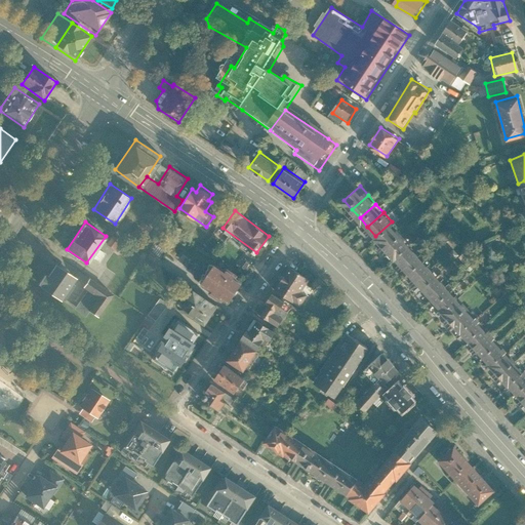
[(399,230),(392,221),(375,236),(384,244),(399,230)]
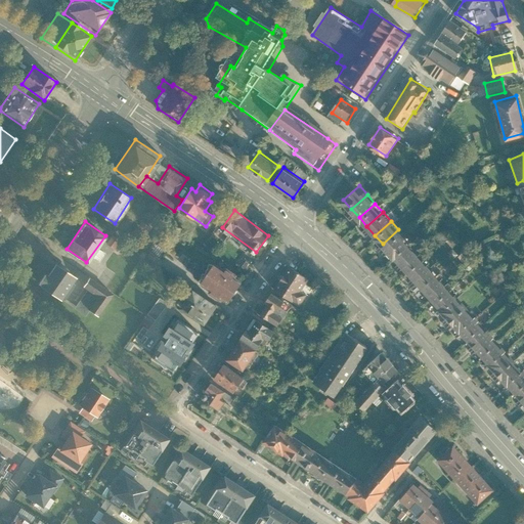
[(406,238),(398,229),(383,244),(391,253),(406,238)]
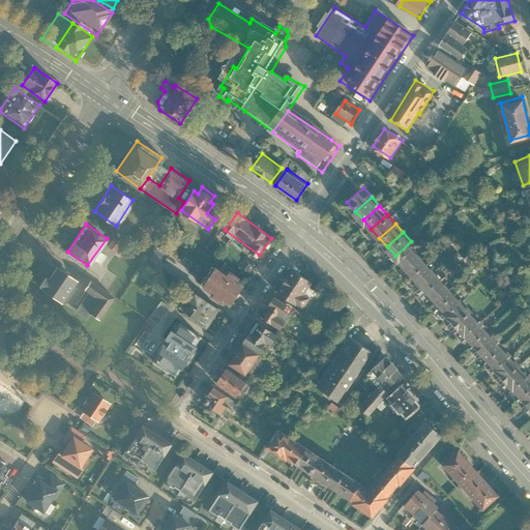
[(116,252),(121,242),(114,237),(108,246),(116,252)]
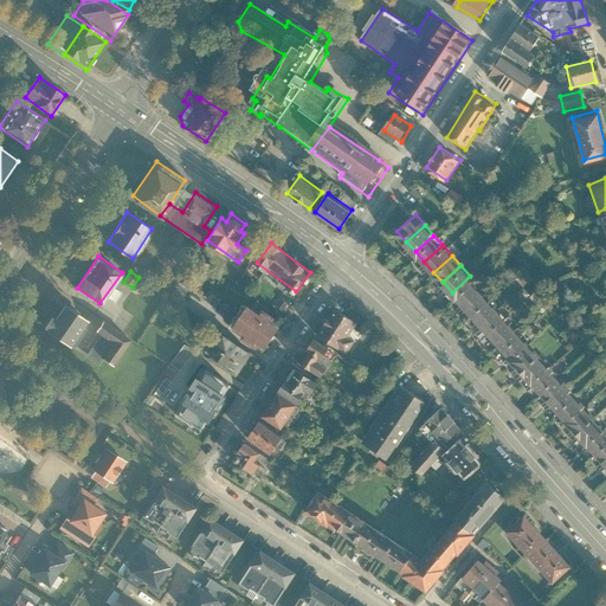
[(479,287),(470,276),(452,292),(461,302),(479,287)]
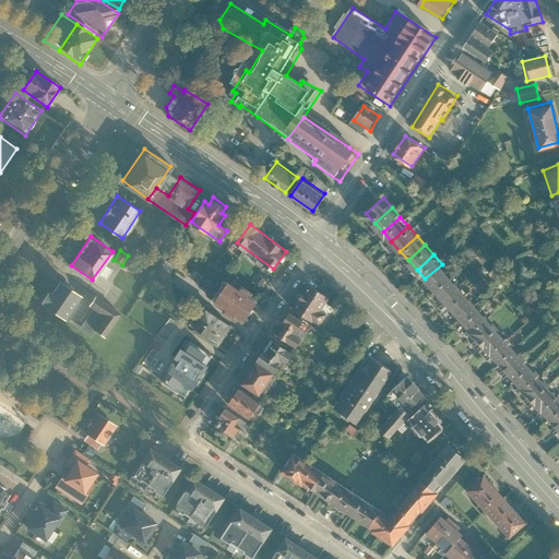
[(128,262),(113,289),(131,300),(147,273),(128,262)]
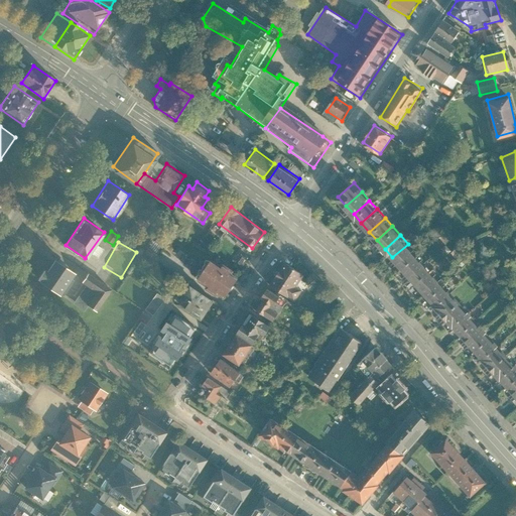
[(416,252),(408,244),(392,257),(400,266),(416,252)]
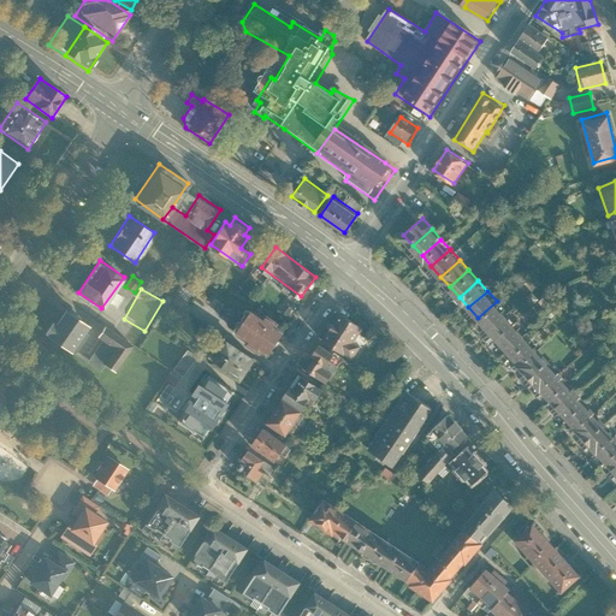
[(505,312),(497,301),(478,318),(487,329),(505,312)]
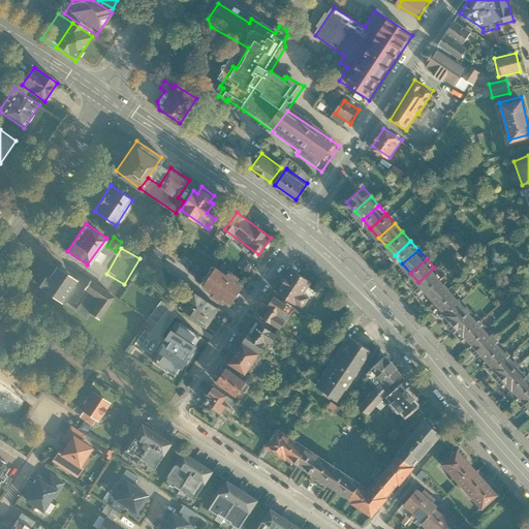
[(217,265),(203,286),(212,291),(210,294),(222,303),(224,300),(230,304),(245,282),(239,279),(241,276),(228,268),(226,271),(217,265)]
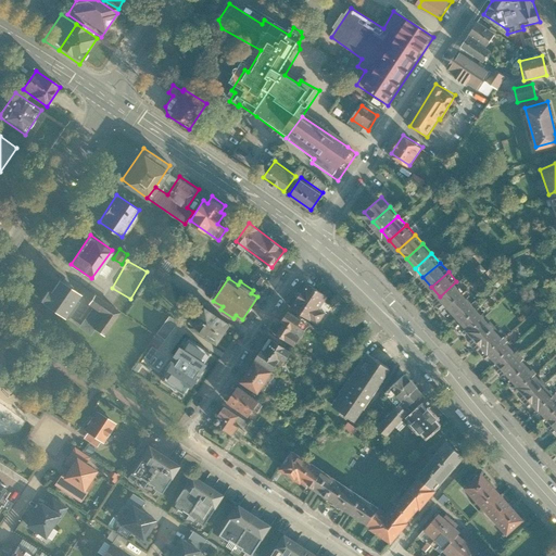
[(63,316),(78,293),(58,279),(42,302),(63,316)]
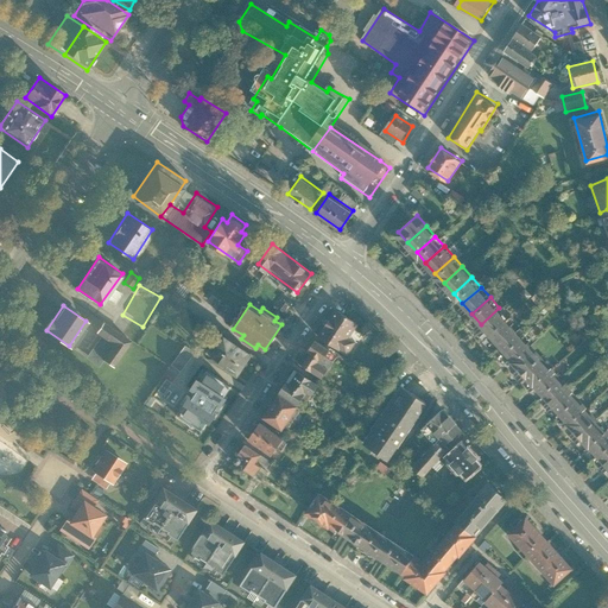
[(508,317),(499,308),(481,324),(491,334),(508,317)]
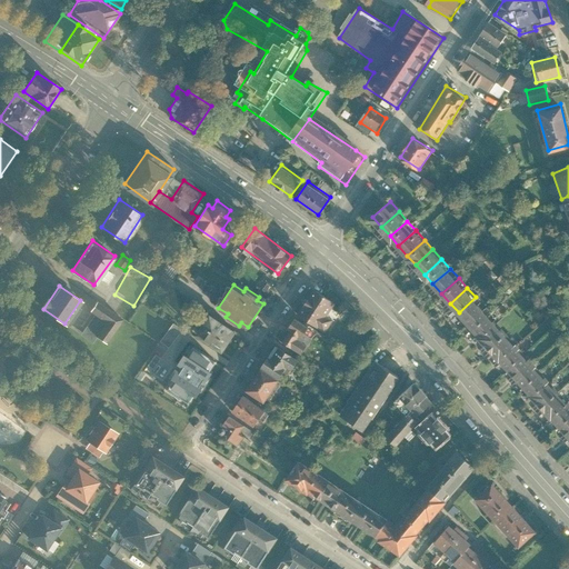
[(313,289),(298,315),(326,332),(333,319),(327,316),(335,302),(313,289)]
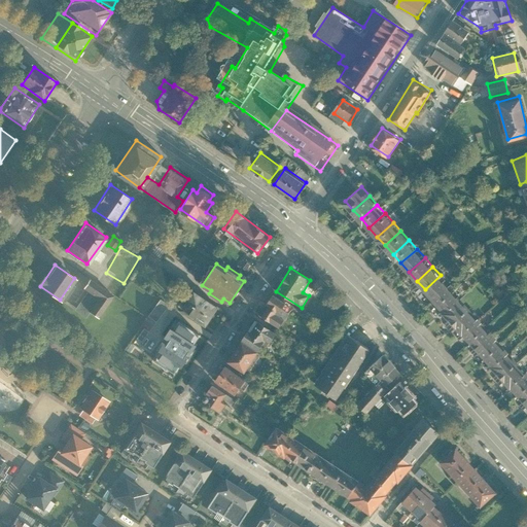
[(449,284),(441,275),(425,289),(432,299),(449,284)]
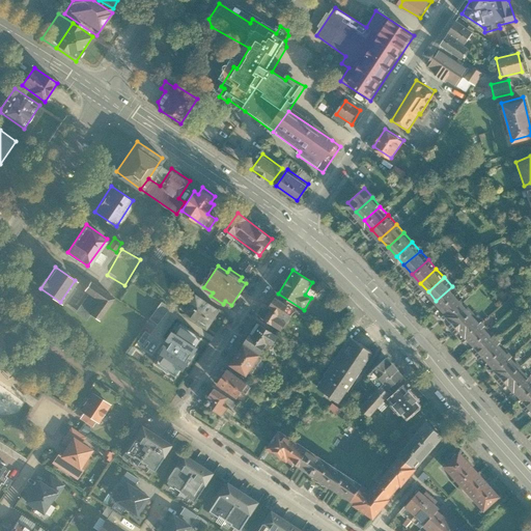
[(113,296),(98,285),(90,280),(84,289),(88,292),(79,306),(99,320),(115,297),(113,296)]
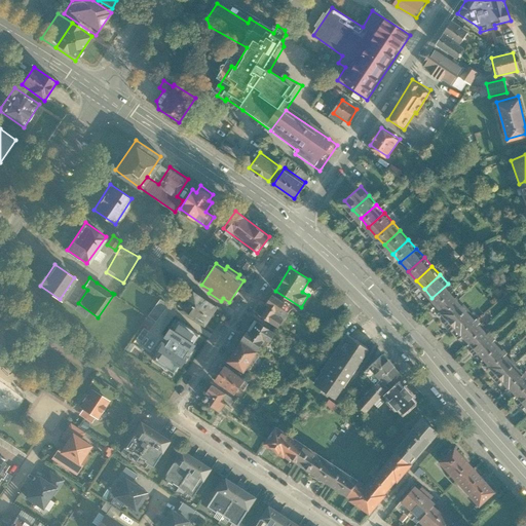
[(455,293),(448,284),(431,298),(440,306),(455,293)]
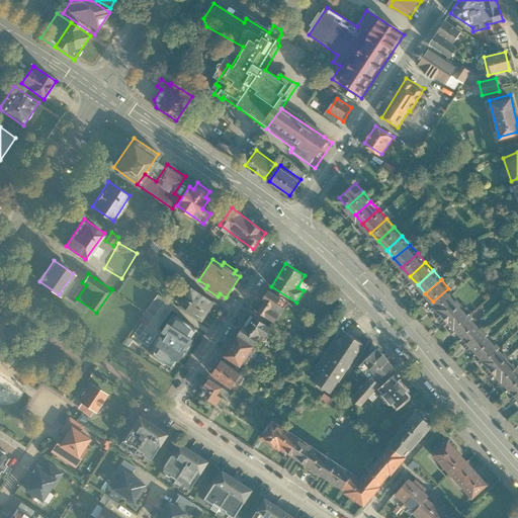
[(216,300),(191,283),(178,303),(202,320),(216,300)]
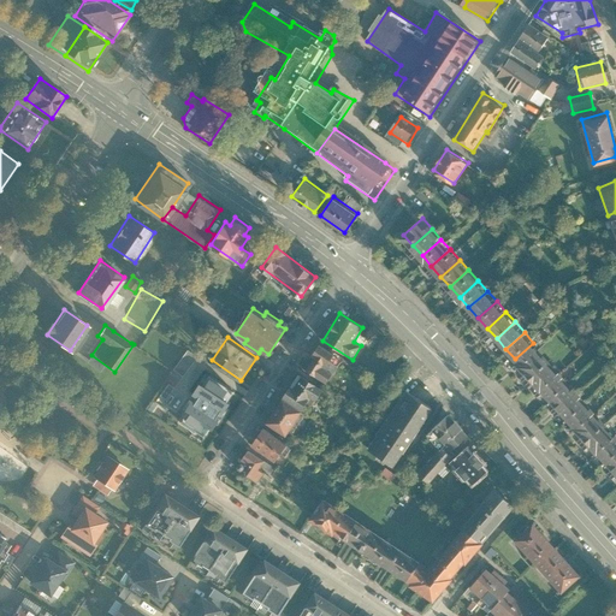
[(543,353),(533,343),(515,359),(525,369),(543,353)]
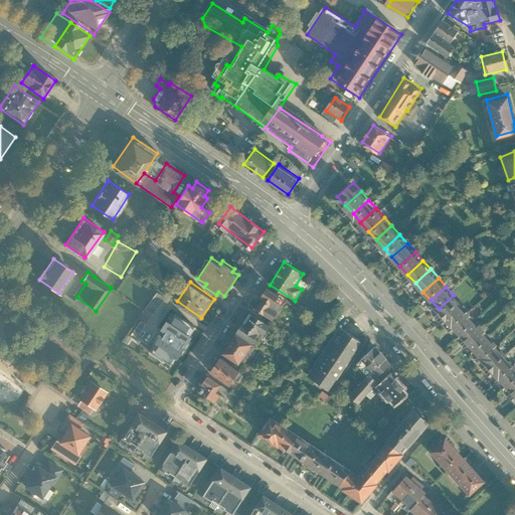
[(267,288),(254,308),(273,320),(280,311),(273,307),(279,296),(267,288)]
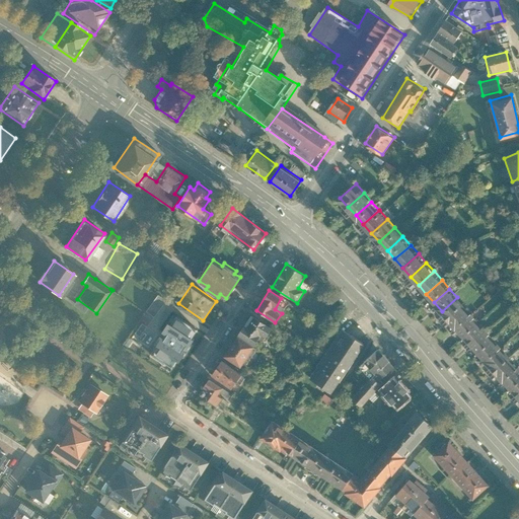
[(465,306),(457,297),(442,311),(449,320),(465,306)]
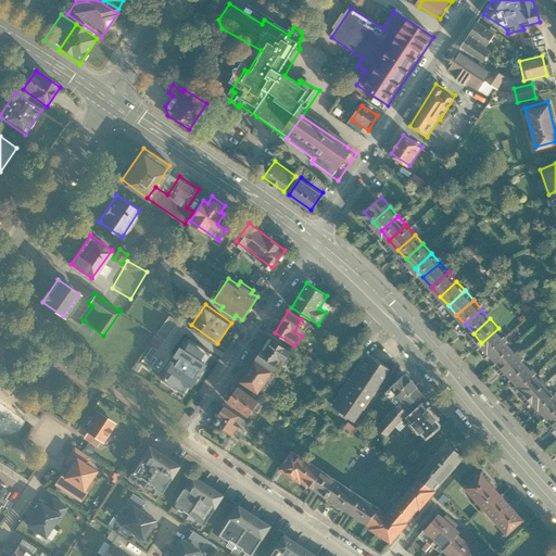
[(507,337),(498,328),(481,343),(490,352),(507,337)]
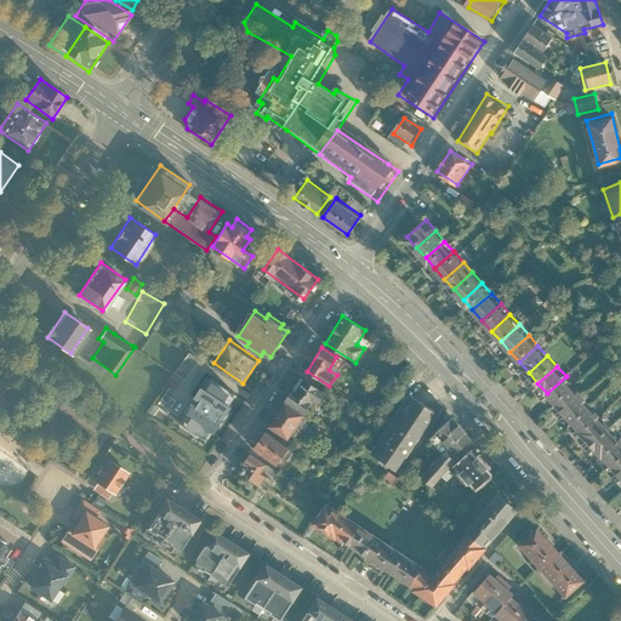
[(575,387),(567,376),(547,393),(557,404),(575,387)]
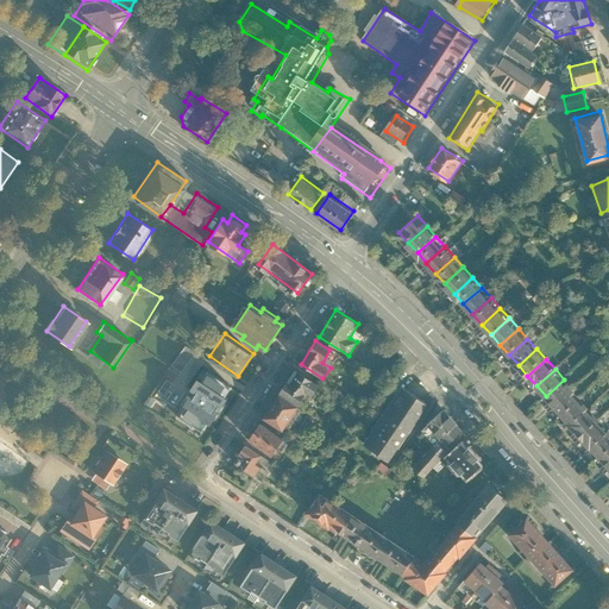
[(280,393),(300,406),(308,391),(313,395),(319,385),(295,370),(280,393)]
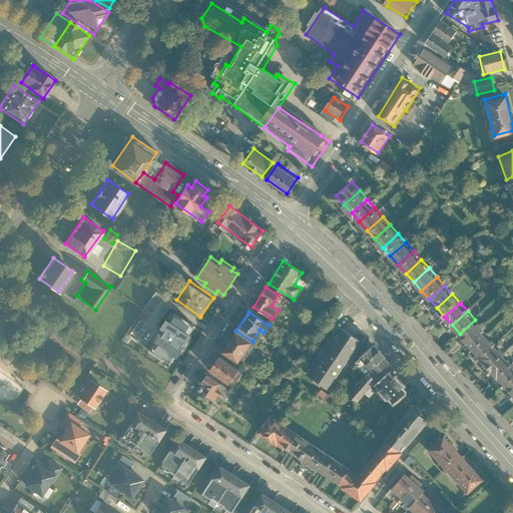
[(483,328),(475,320),(460,334),(468,342),(483,328)]
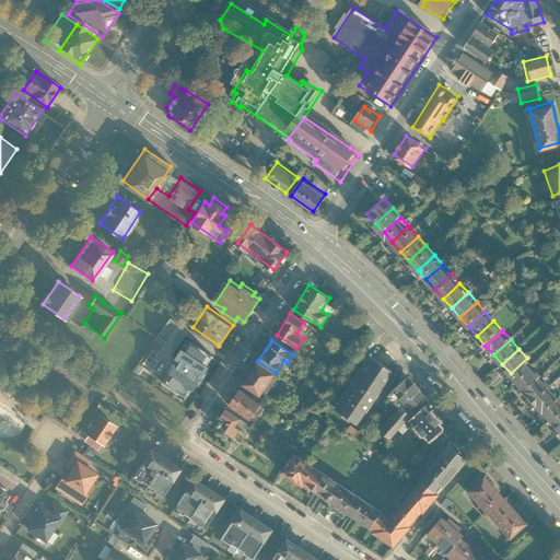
[(360,423),(396,371),(372,354),(335,407),(360,423)]
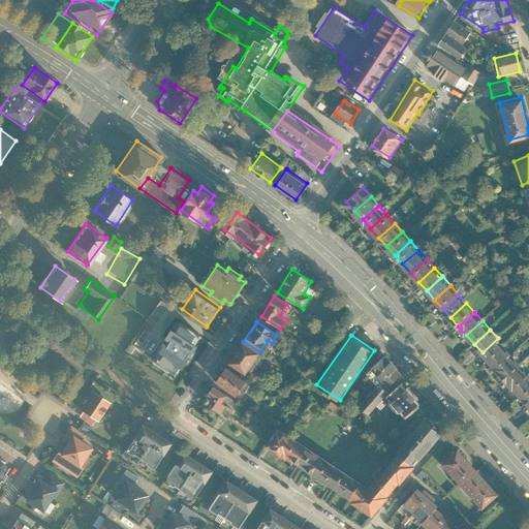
[(506,347),(498,338),(483,352),(490,362),(506,347)]
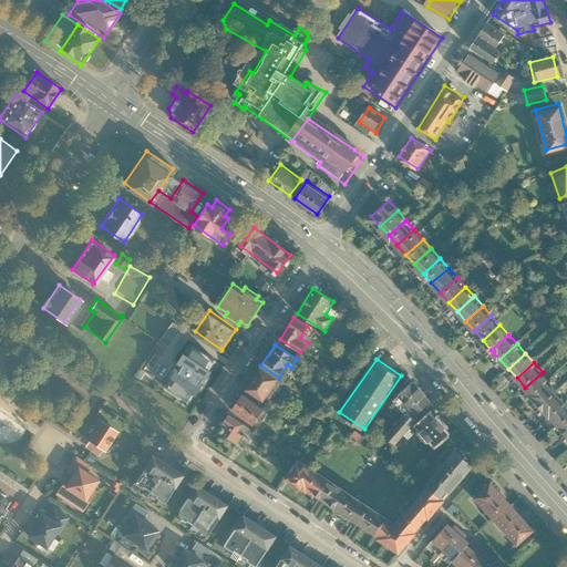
[(246,389),(264,400),(279,378),(260,366),(246,389)]
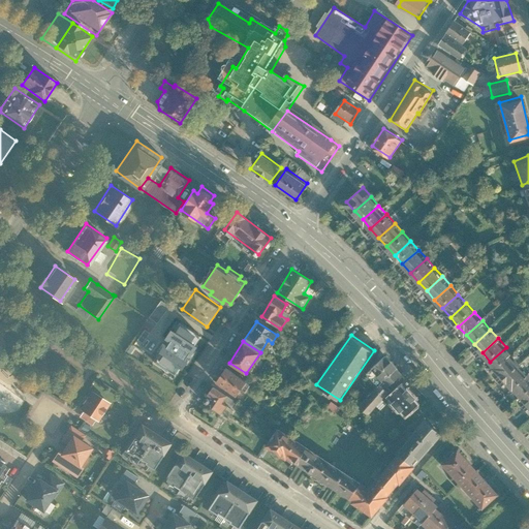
[(175,351),(170,349),(158,367),(177,380),(189,362),(188,361),(191,355),(178,346),(175,351)]
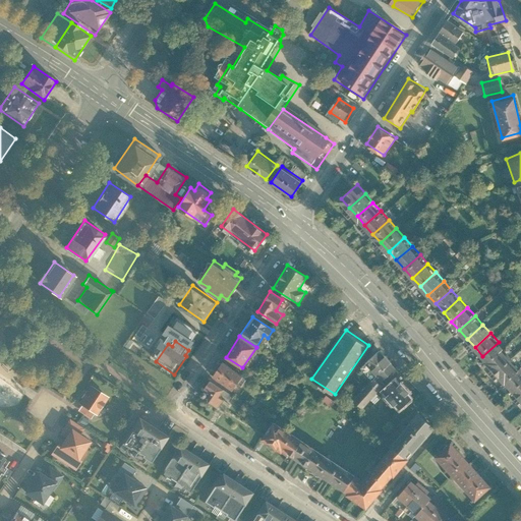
[(507,351),(499,342),(482,356),(490,365),(507,351)]
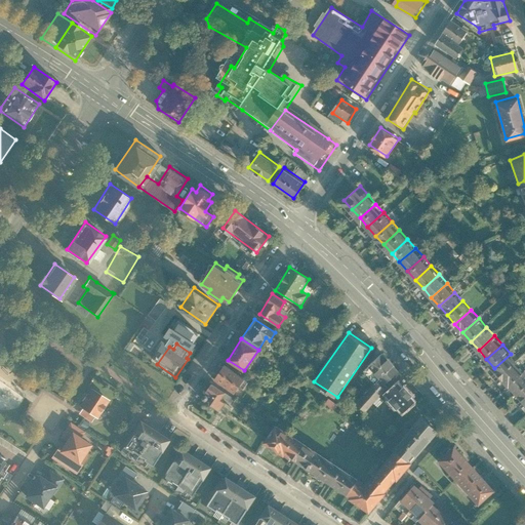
[(365,411),(403,374),(385,353),(365,370),(376,382),(355,402),(365,411)]
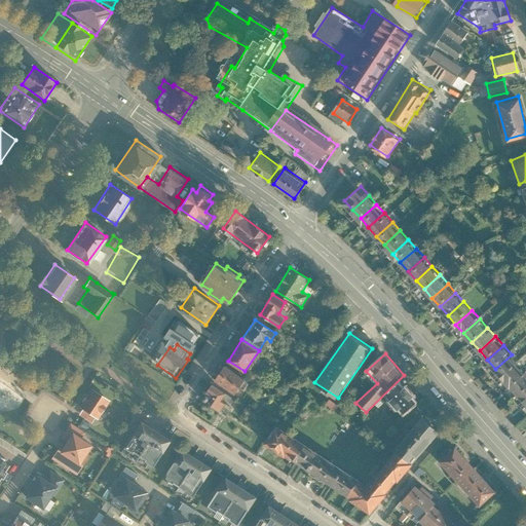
[(519,363),(512,354),(495,369),(503,377),(519,363)]
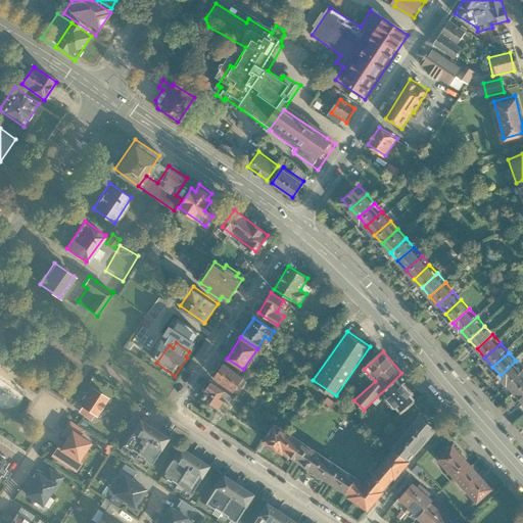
[(522,370),(522,368),(516,361),(501,375),(508,384),(522,370)]
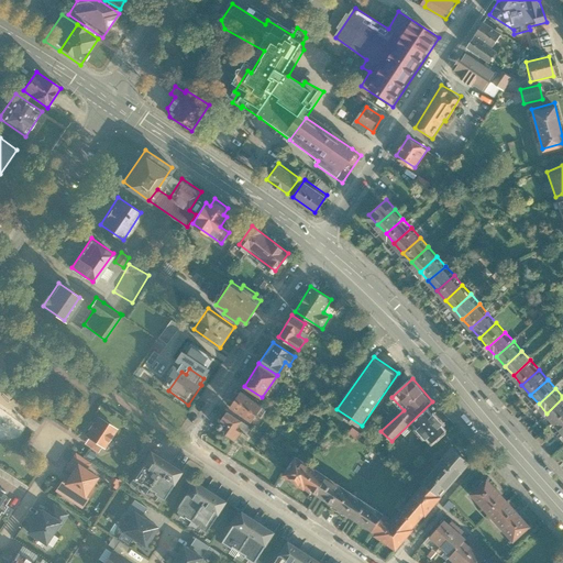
[(263,406),(241,392),(230,407),(252,422),(263,406)]
